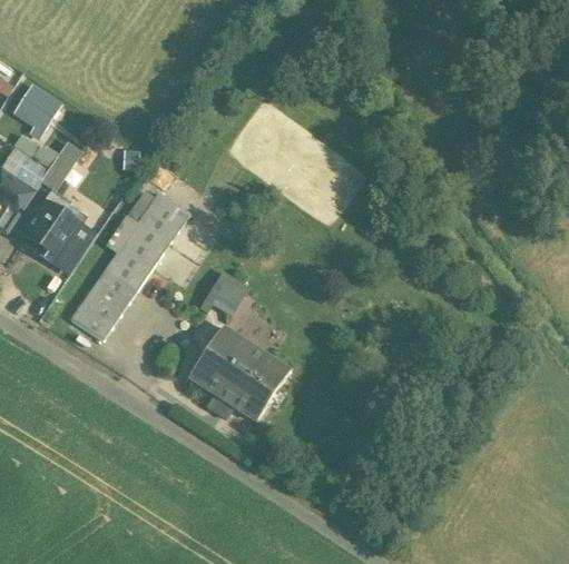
[(0,89),(7,92),(12,80),(0,73),(0,89)]
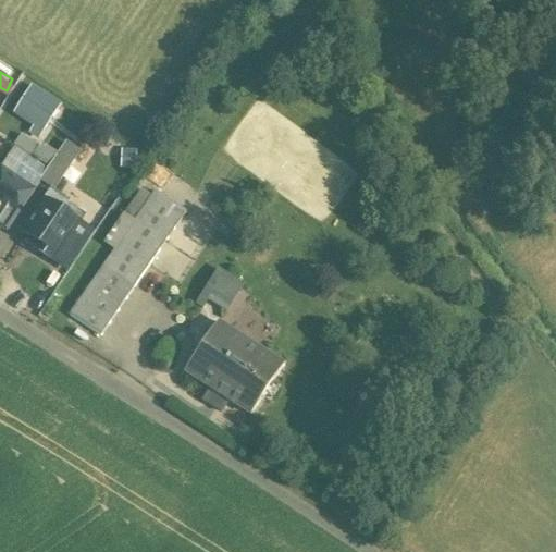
[(53,99),(31,84),(15,108),(35,121),(44,127),(48,121),(41,117),(53,99)]
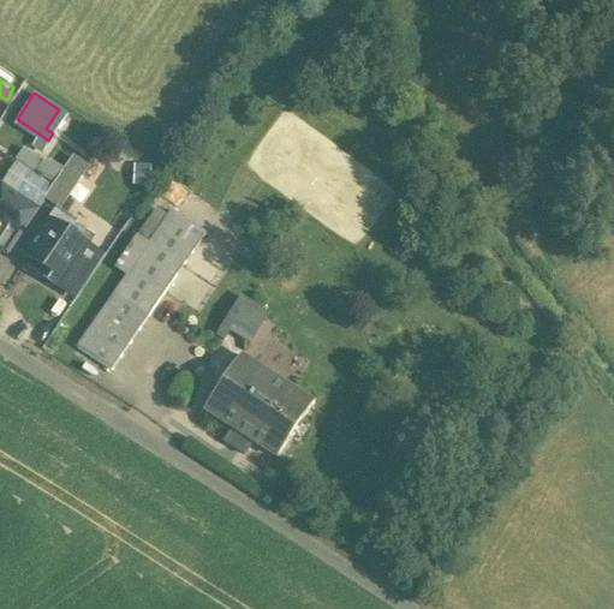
[(48,141),(39,133),(34,141),(43,148),(48,141)]
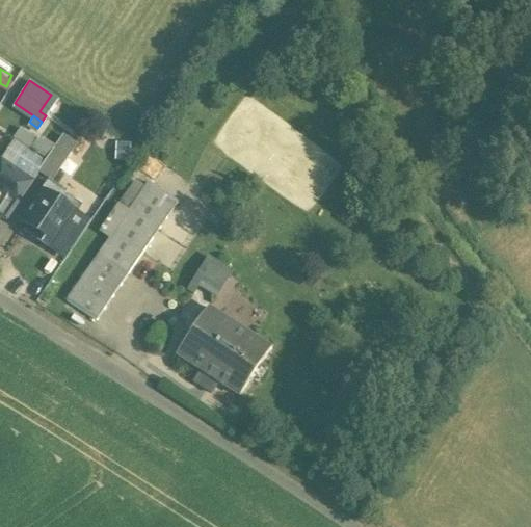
[(46,159),(40,168),(51,177),(75,141),(62,133),(55,145),(47,157),(46,159)]
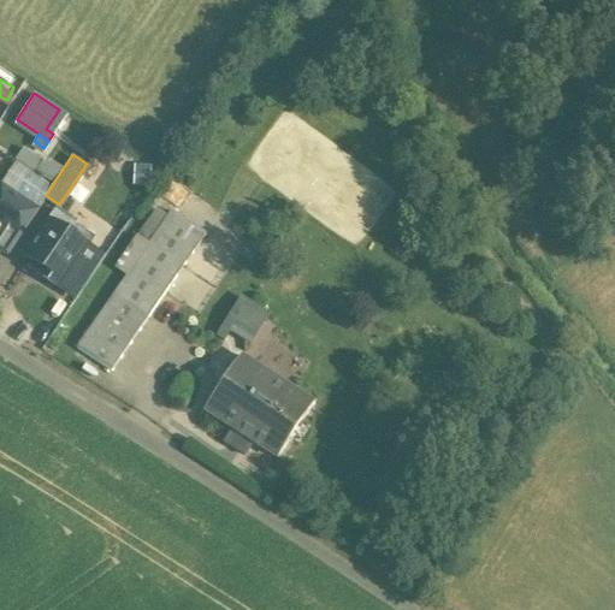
[(64,167),(45,155),(36,169),(54,182),(64,167)]
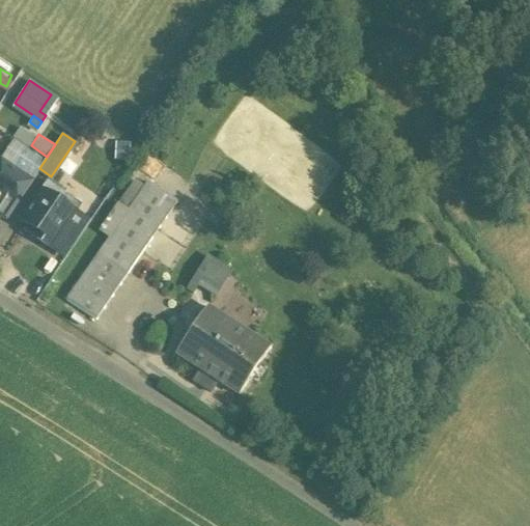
[(46,159),(14,138),(0,157),(32,177),(39,168),(46,159)]
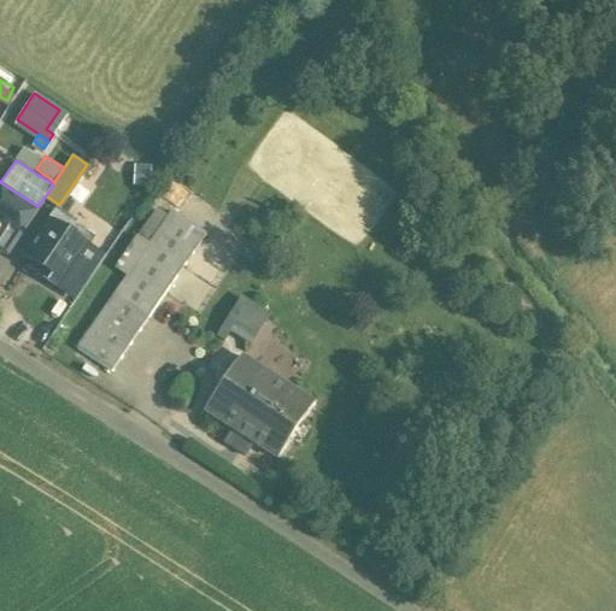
[(37,206),(0,182),(0,218),(6,223),(9,218),(23,228),(37,206)]
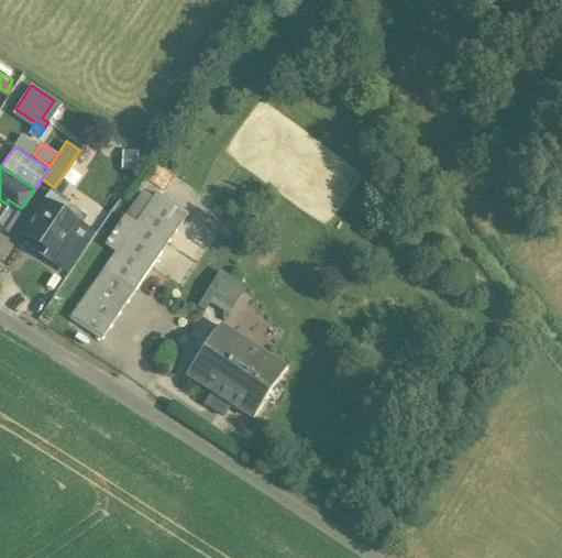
[(116,250),(153,195),(143,187),(105,242),(116,250)]
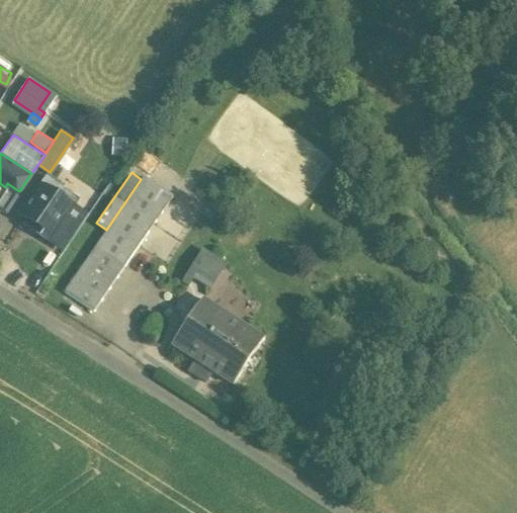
[(106,230),(65,290),(93,309),(172,194),(144,175),(141,179),(106,230)]
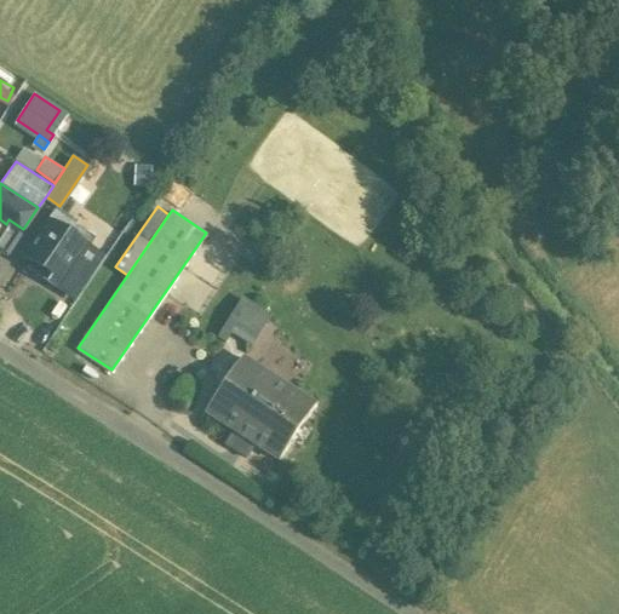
[(57,211),(27,256),(44,267),(39,273),(59,286),(86,245),(93,235),(57,211)]
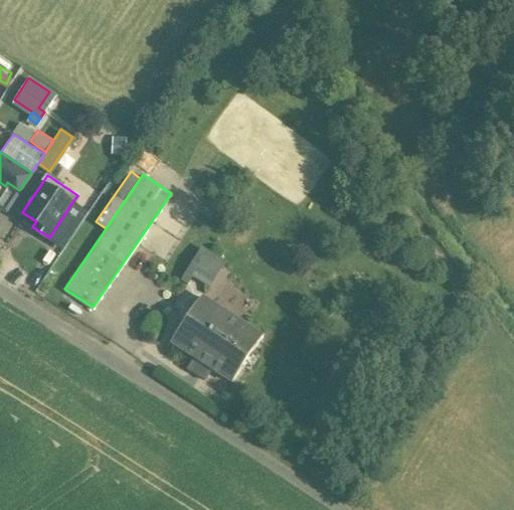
[(19,190),(7,182),(5,186),(0,194),(0,197),(0,206),(6,209),(19,190)]
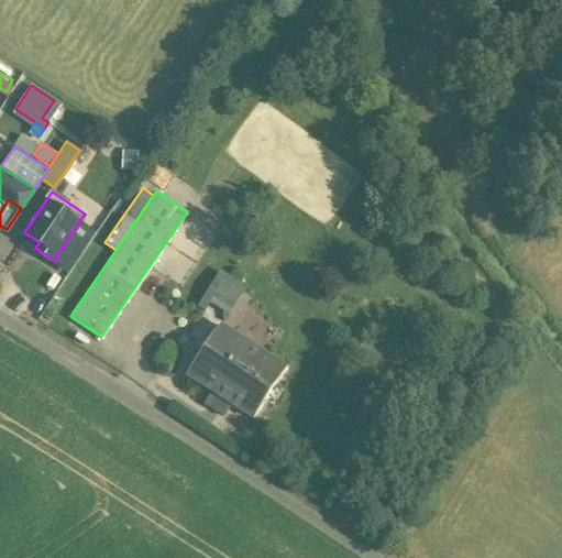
[(78,222),(54,260),(67,269),(92,232),(78,222)]
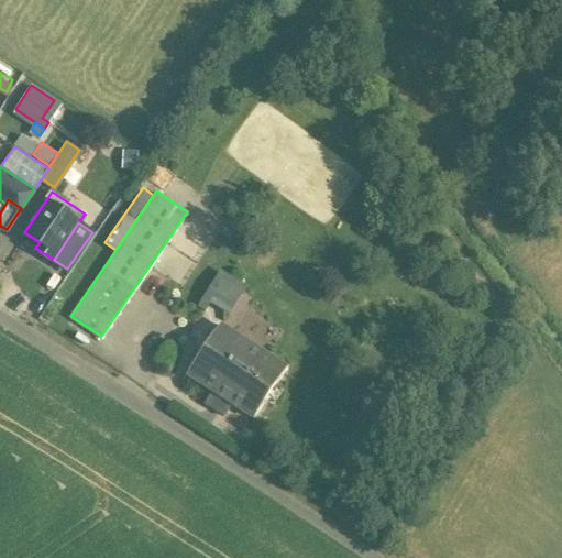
[(226,267),(199,303),(221,319),(248,284),(226,267)]
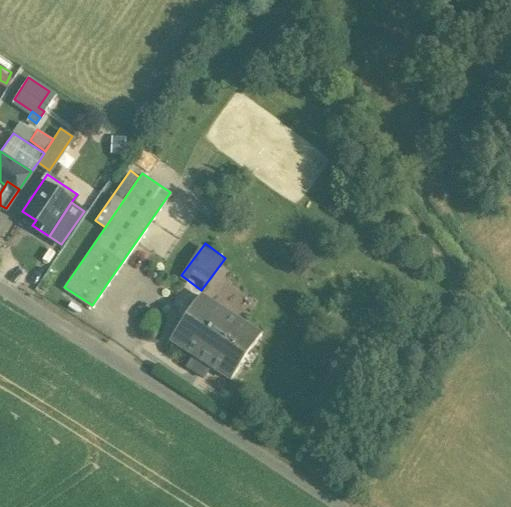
[(260,333),(199,293),(190,308),(184,305),(179,313),(184,316),(169,338),(193,354),(186,364),(203,375),(210,365),(230,378),(260,333)]
